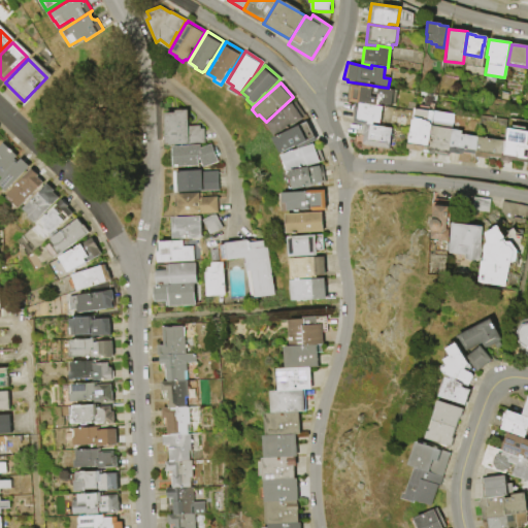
[(368,85),(380,87),(380,88),(393,90),(391,106),(377,104),(377,106),(356,103),(350,102),(352,84),(368,87),(368,85)]
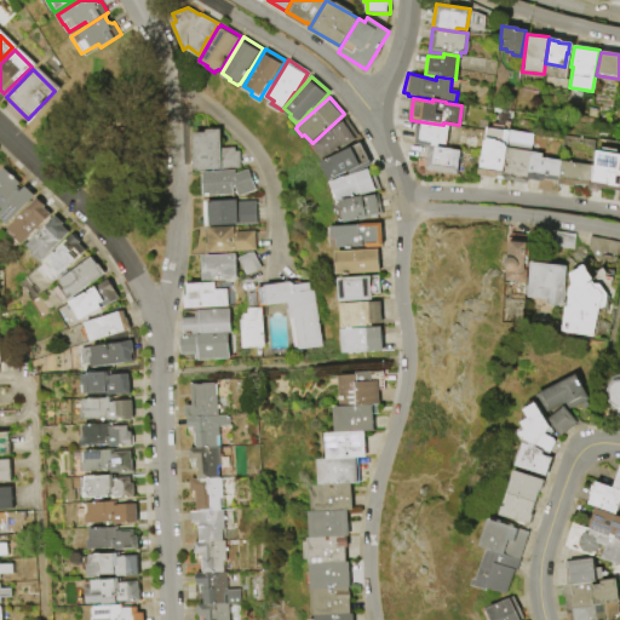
[(323,160),(316,151),(315,153),(309,145),(313,143),(343,121),(346,119),(357,135),(354,137),(355,138),(345,147),(344,144),(323,160)]
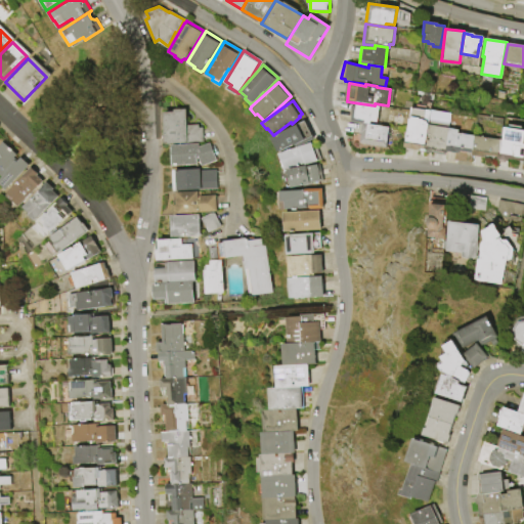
[(375,105),(380,106),(378,123),(372,122),(372,125),(362,124),(350,122),(353,102),(375,105)]
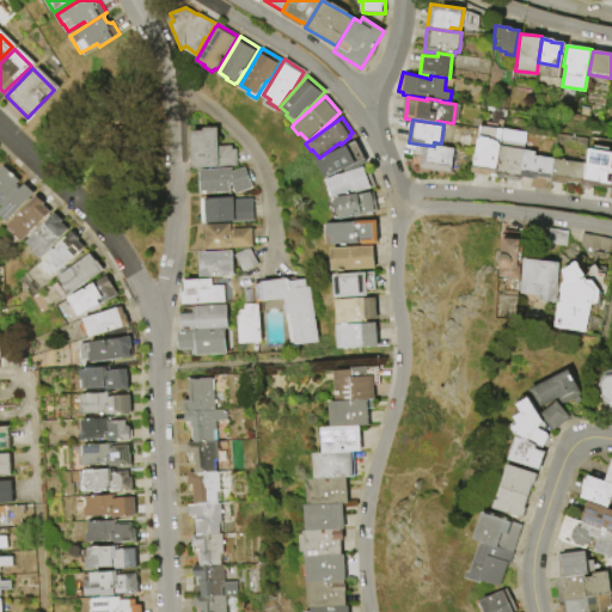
[(496,175),(473,171),(479,127),(503,130),(496,175)]
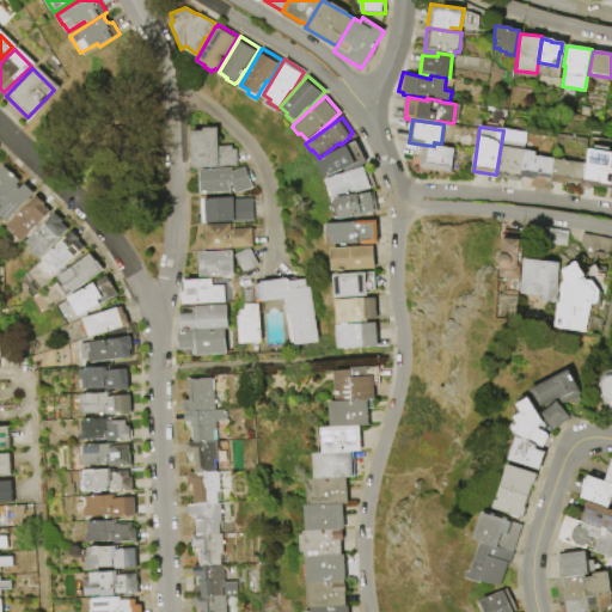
[(185,132),(199,132),(199,129),(213,128),(214,147),(227,146),(227,151),(232,151),(233,167),(188,170),(185,132)]
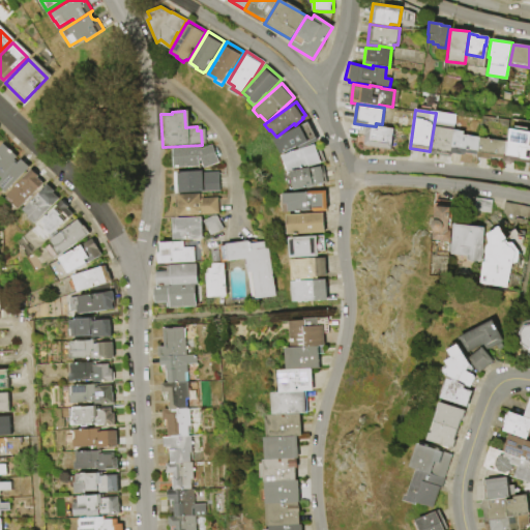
[(273,139),(308,121),(318,139),(303,146),(302,145),(284,154),(280,146),(277,147),(273,139)]
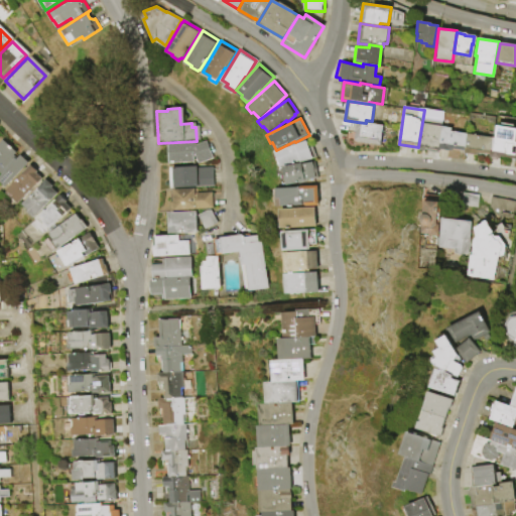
[(366,123),(383,126),(380,145),(354,141),(357,122),(366,123)]
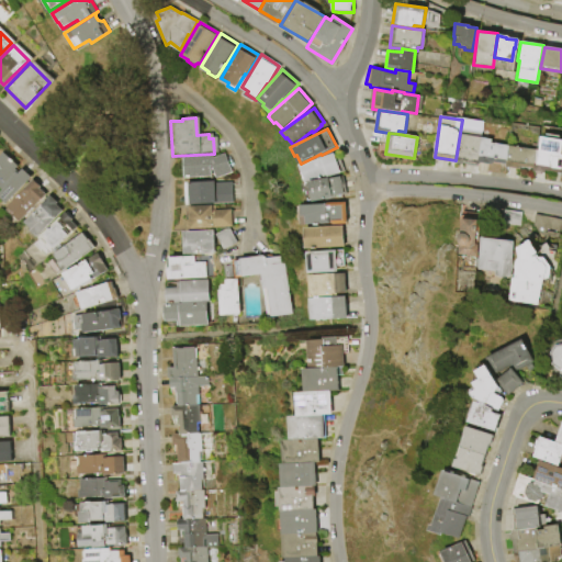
[(456,160),(460,134),(482,137),(478,164),(456,160)]
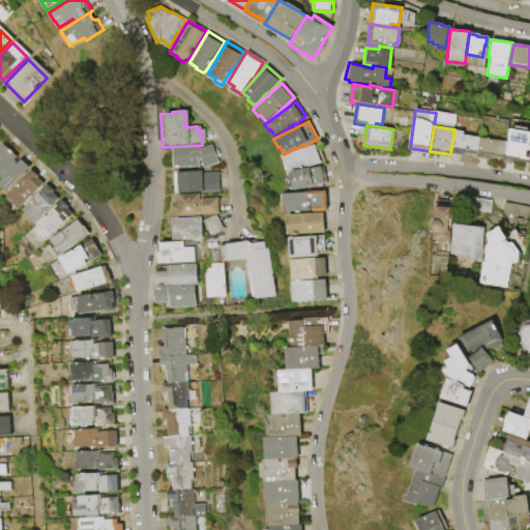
[(508,127),(529,130),(529,156),(529,163),(516,160),(513,163),(502,162),(506,142),(508,127)]
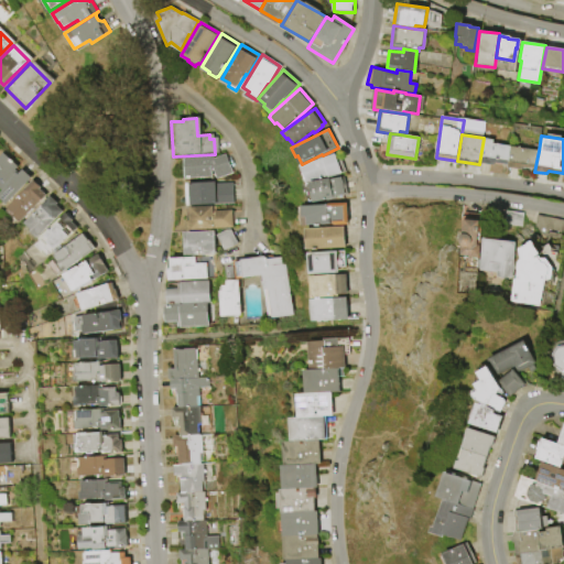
[(479,164),(484,138),(494,140),(494,143),(510,145),(507,167),(496,166),(494,166),(479,164)]
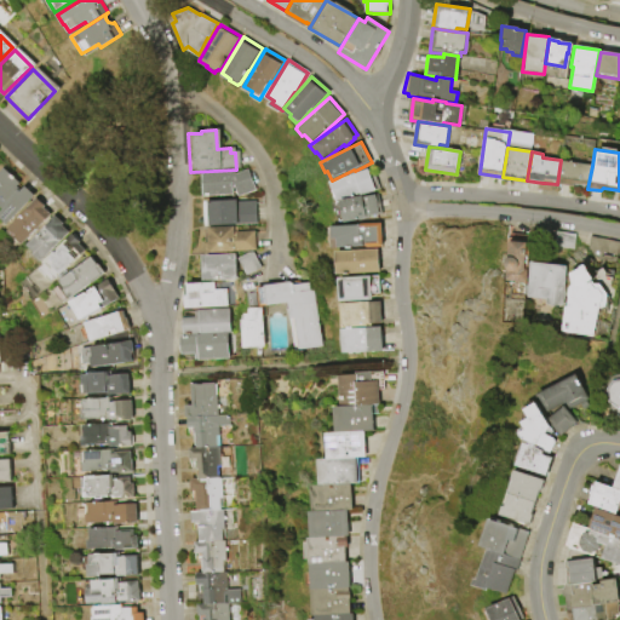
[(561,160),(592,166),(587,189),(557,184),(561,160)]
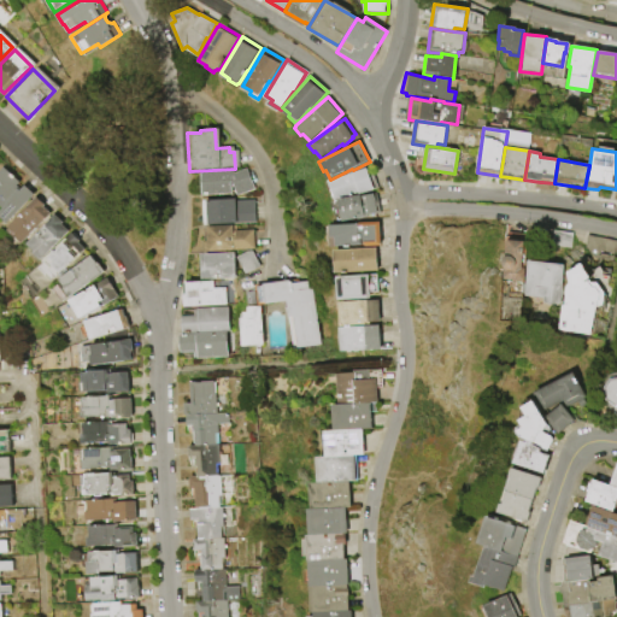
[(327,182),(330,180),(369,166),(377,188),(359,194),(359,193),(336,201),(335,199),(333,200),(327,182)]
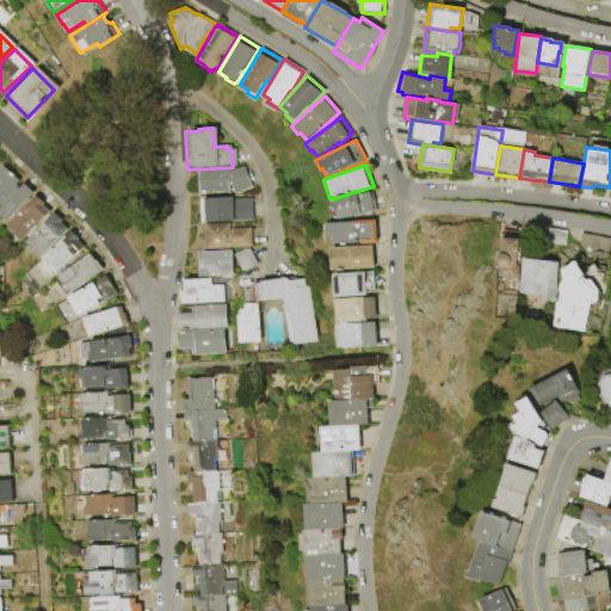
[(12,184),(16,187),(19,183),(29,192),(1,222),(0,221),(0,166),(14,180),(12,184)]
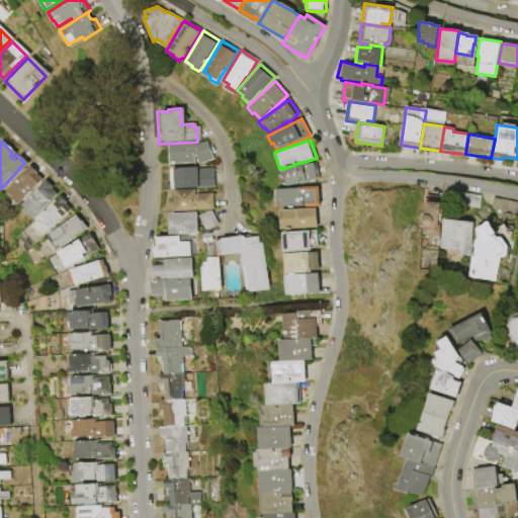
[(166,145),(192,144),(192,146),(203,143),(209,160),(195,166),(190,153),(191,164),(167,166),(167,162),(165,162),(164,147),(166,147),(166,145)]
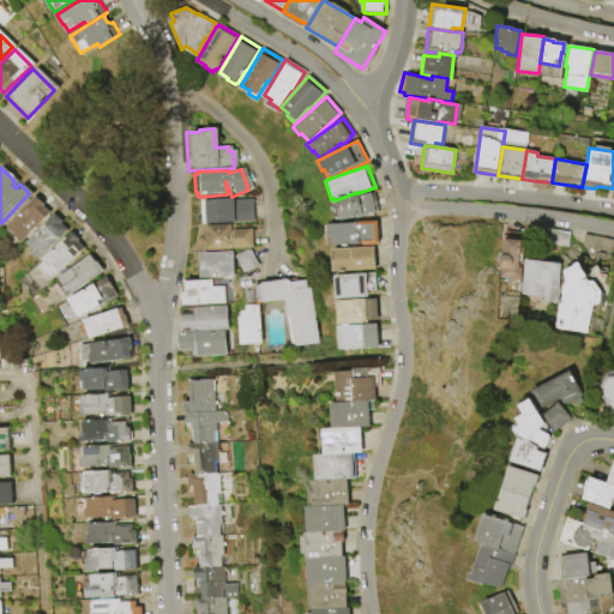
[(343,220),(342,217),(338,218),(337,209),(332,210),(330,202),(335,200),(359,194),(360,196),(374,192),(378,210),(363,214),(363,215),(343,220)]
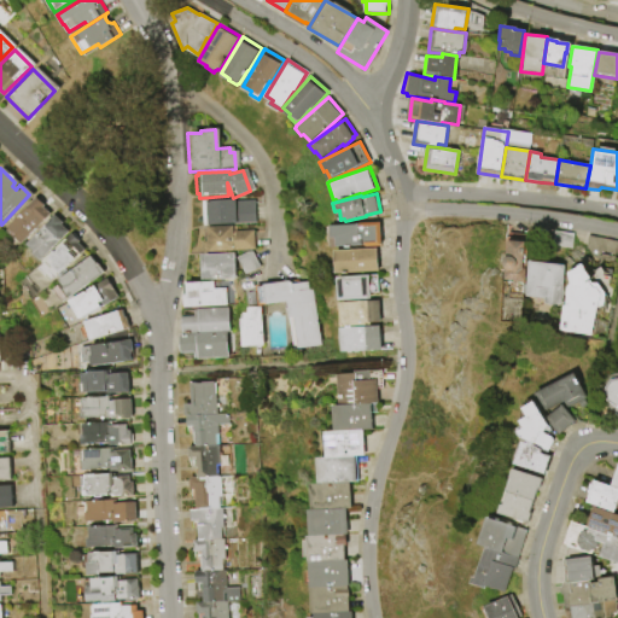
[(3,227),(30,197),(40,205),(38,208),(45,214),(38,221),(36,221),(17,243),(10,237),(7,238),(0,231),(4,227),(3,227)]
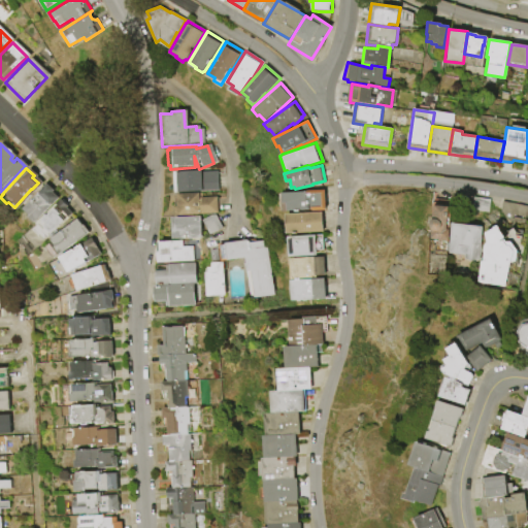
[(174,172),(198,171),(198,173),(199,193),(175,194),(175,193),(171,193),(170,173),(174,173),(174,172)]
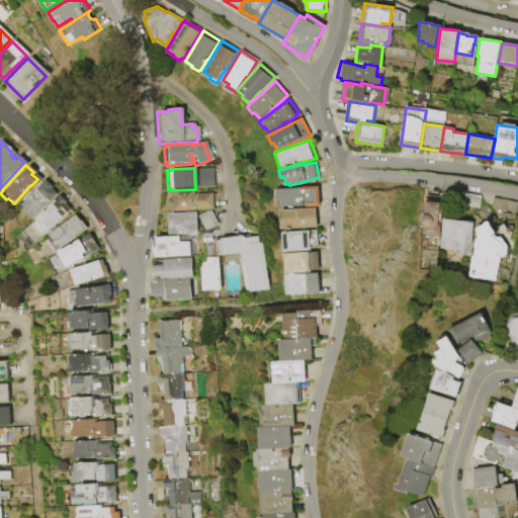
[(195,189),(194,170),(209,169),(210,188),(195,189)]
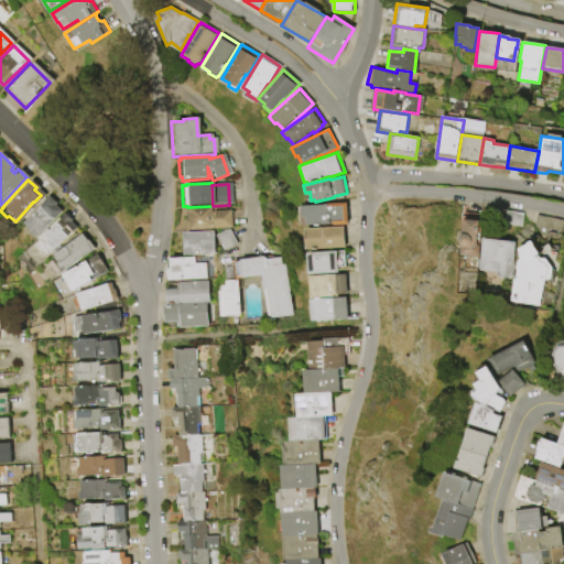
[(32,238),(24,231),(26,229),(20,223),(35,207),(34,206),(44,196),(52,204),(51,205),(57,210),(32,238)]
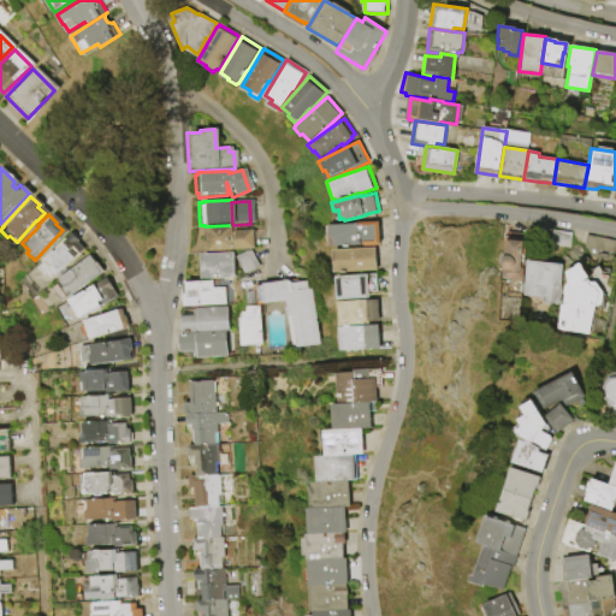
[(327,225),(357,224),(357,223),(379,221),(380,244),(327,246),(327,225)]
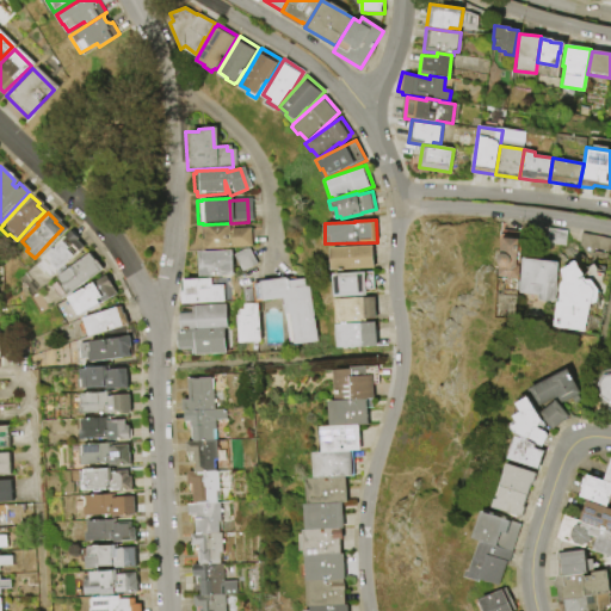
[(202,226),(227,224),(227,230),(247,229),(248,248),(198,251),(198,240),(202,240),(202,226)]
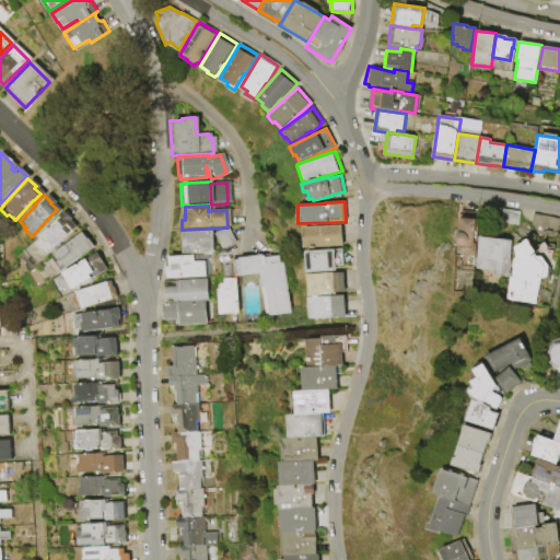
[(503,210),(502,221),(518,223),(521,212),(503,210)]
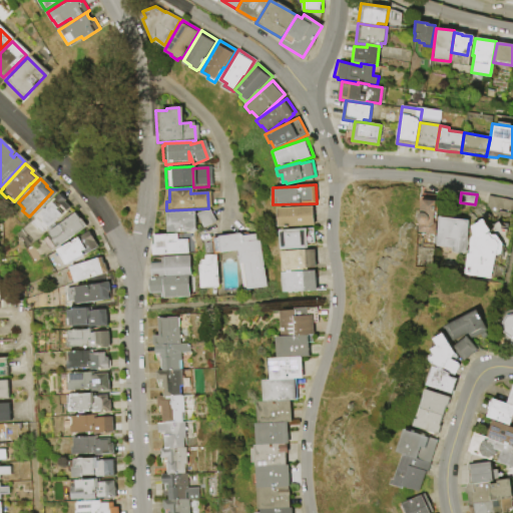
[(41,231),(40,230),(37,233),(27,223),(32,219),(31,217),(55,195),(61,201),(60,202),(65,208),(41,231)]
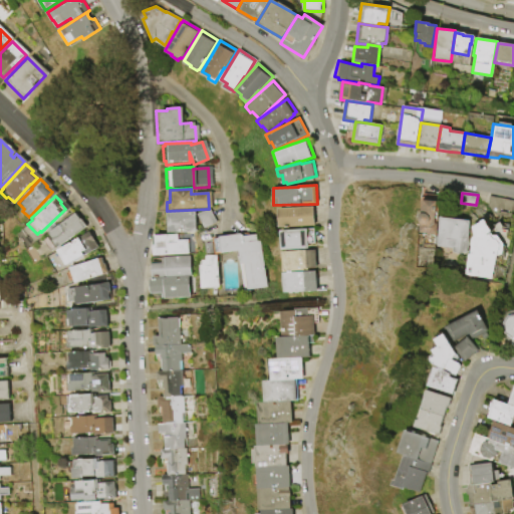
[(489,196),(513,200),(513,205),(511,205),(510,213),(506,212),(505,216),(493,213),(487,205),(489,196)]
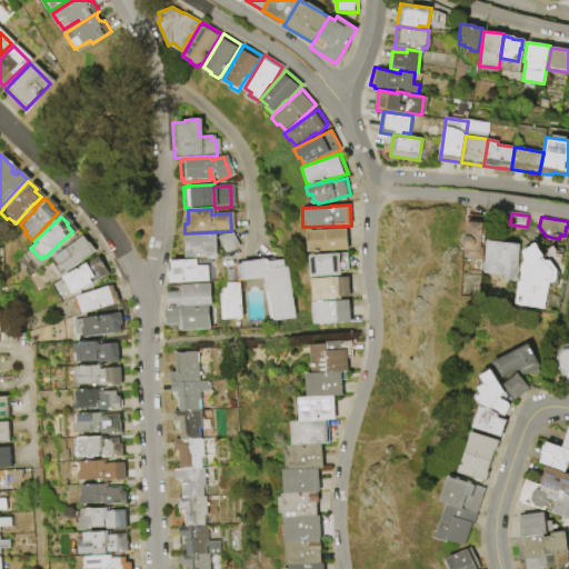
[(486,223),(483,261),(467,259),(469,222),(486,223)]
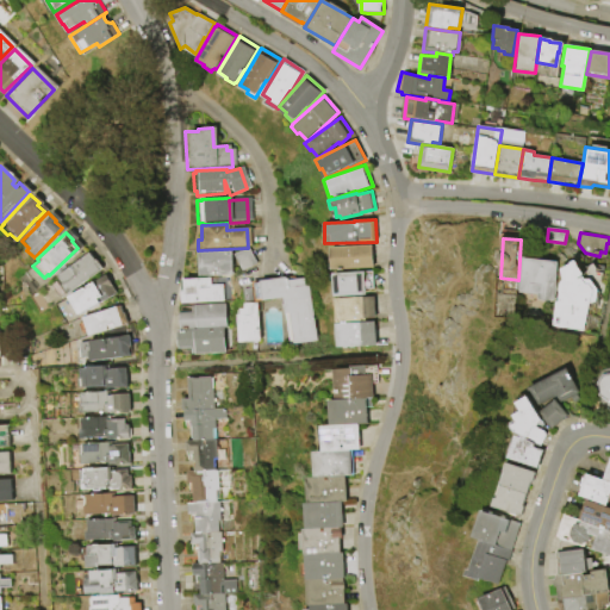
[(332,247),(373,246),(374,267),(346,268),(346,271),(341,271),(341,268),(334,268),(332,247)]
